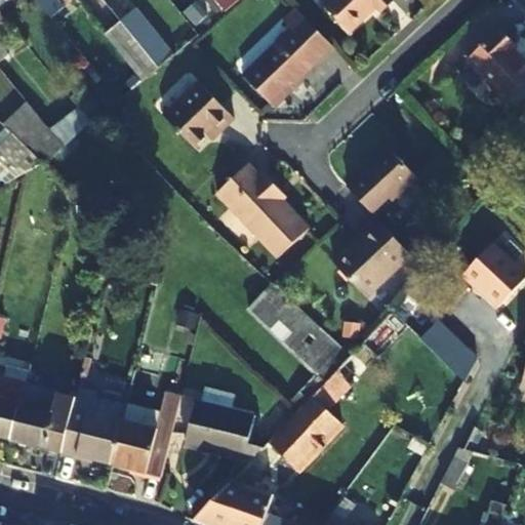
[(0,0),(0,10),(12,0),(0,0)]
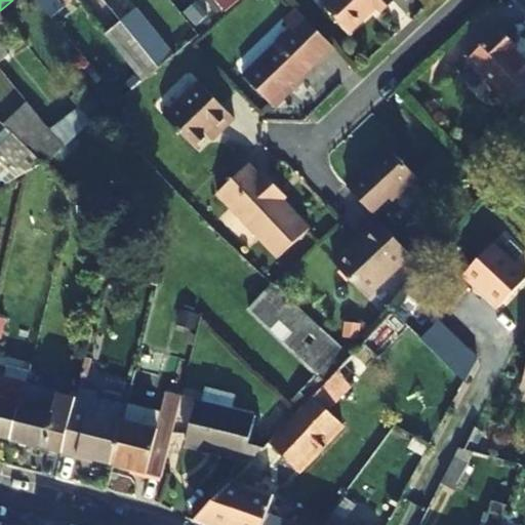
[(214,0),(220,6),(224,10),(235,0),(214,0)]
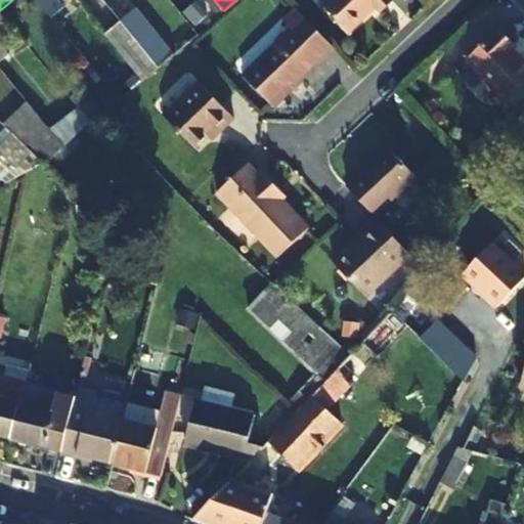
[(329,0),(322,6),(347,32),(373,6),(376,9),(385,0),(329,0)]
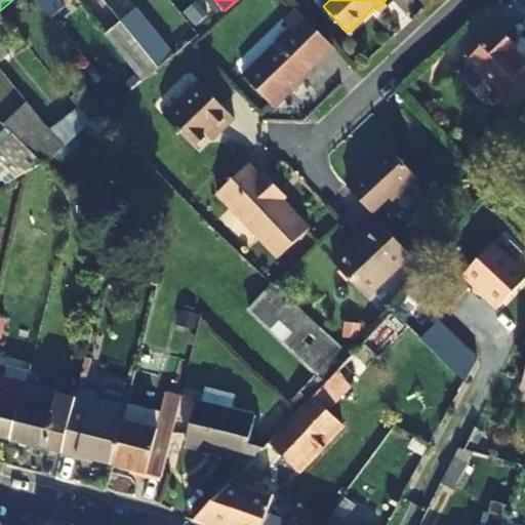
[(157,66),(172,53),(134,6),(119,21),(157,66)]
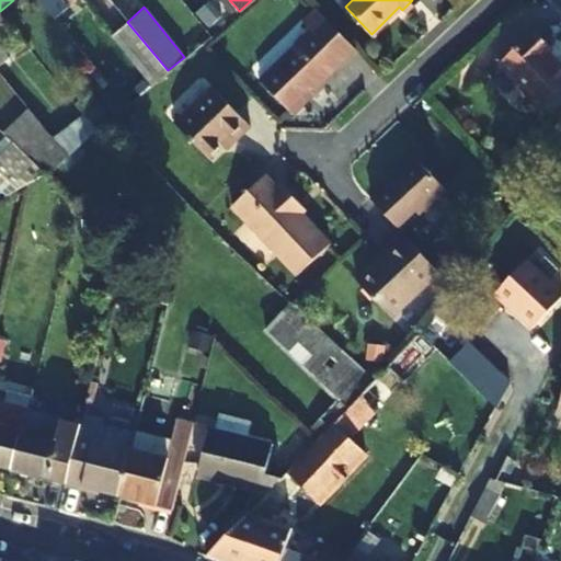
[(290,111),(353,49),(316,10),(305,21),(312,30),(261,79),(290,111)]
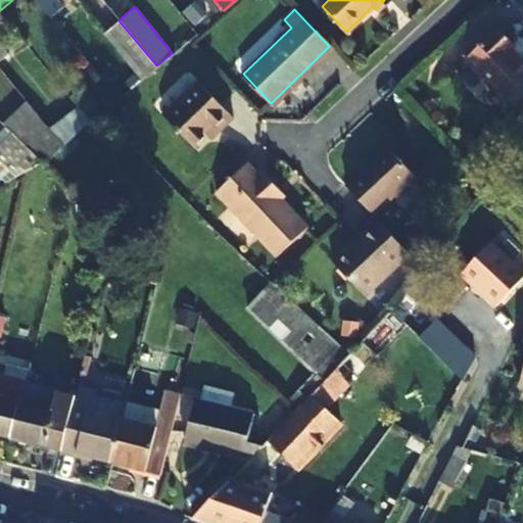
[(141,79),(156,65),(119,20),(104,33),(141,79)]
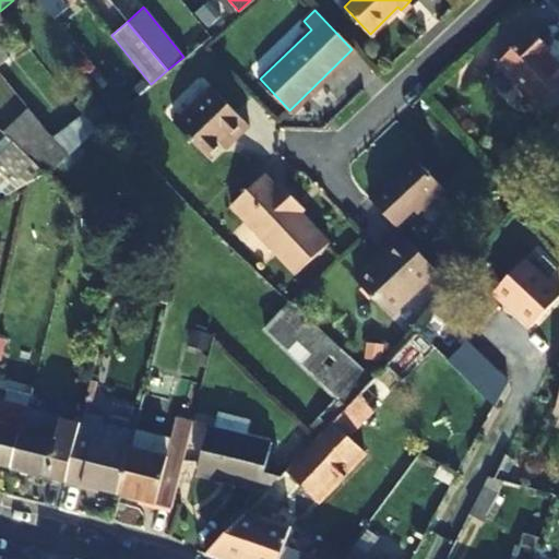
[(525,34),(490,67),(532,109),(558,82),(558,76),(538,56),(543,51),(525,34)]
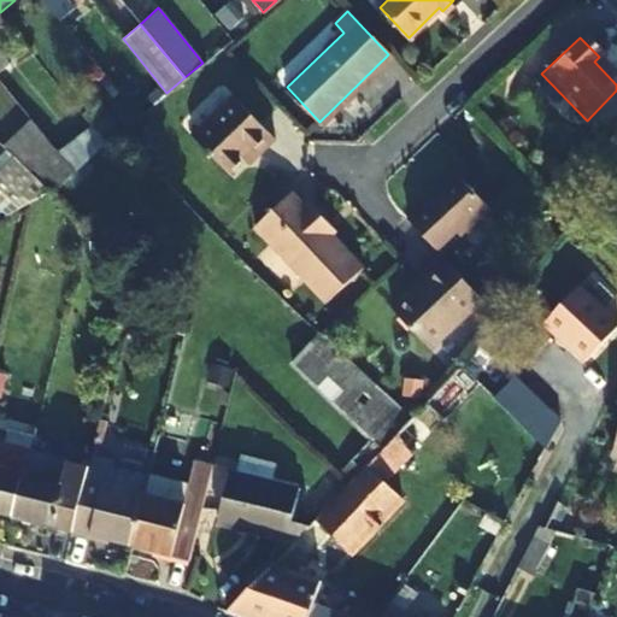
[(0,74),(11,66),(0,51),(0,74)]
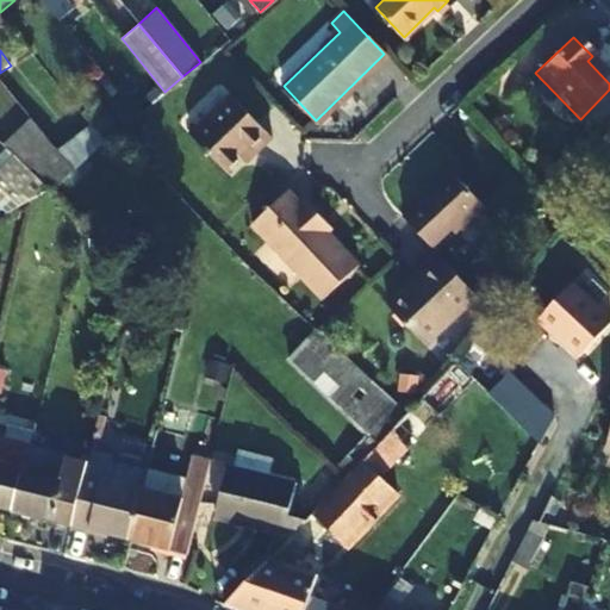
[(271,139),(230,98),(190,137),(226,174),(250,150),(255,155),(271,139)]
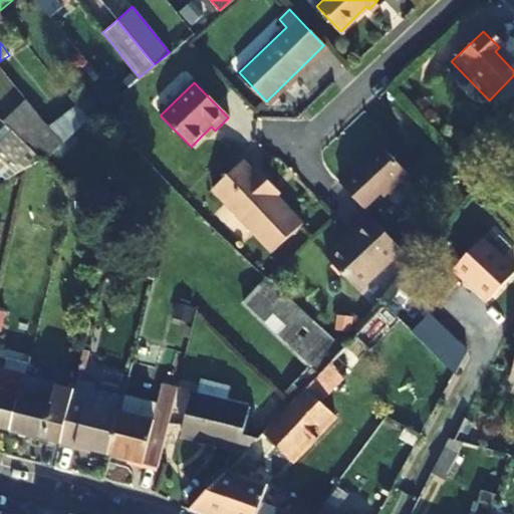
[(35,151),(44,162),(82,126),(68,111),(51,127),(28,103),(0,129),(0,159),(6,167),(23,151),(29,157),(35,151)]
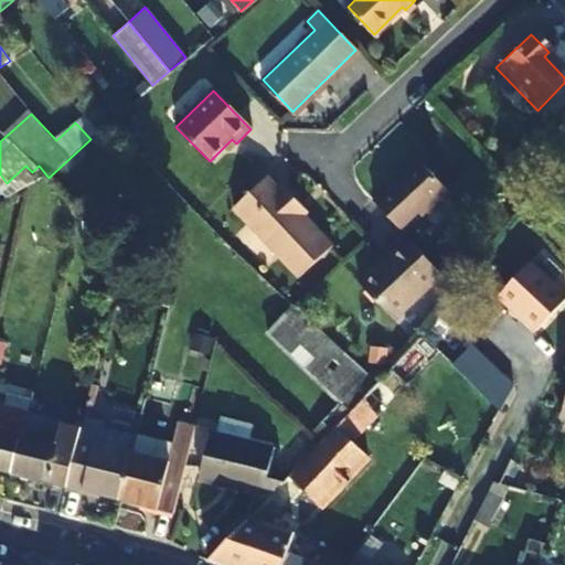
[(371,201),(400,232),(444,191),(415,159),(371,201)]
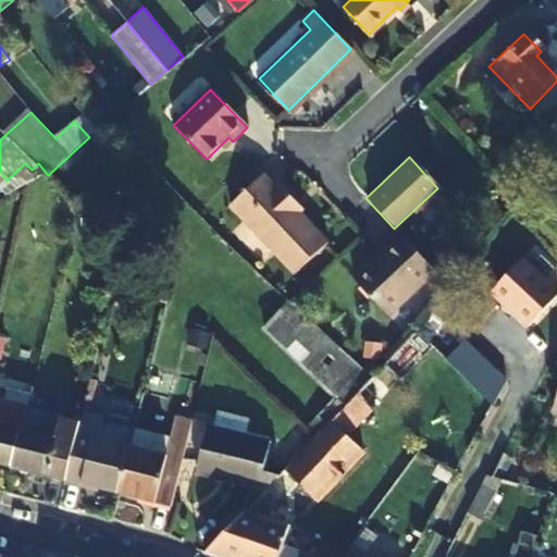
[(262,172),(232,201),(297,270),(327,239),(292,201),(295,198),(277,181),(274,184),(262,172)]
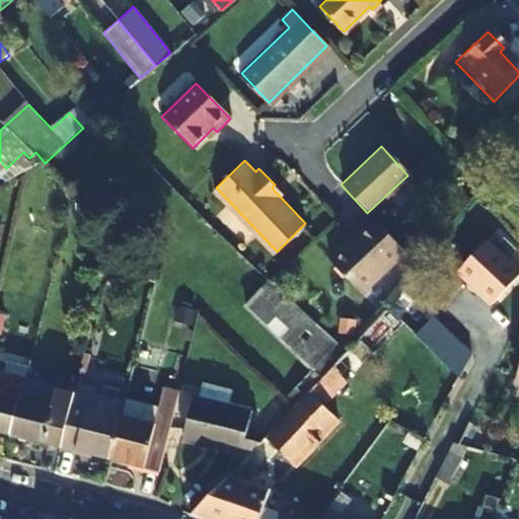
[(360,293),(403,251),(369,215),(350,232),(354,236),(328,260),(360,293)]
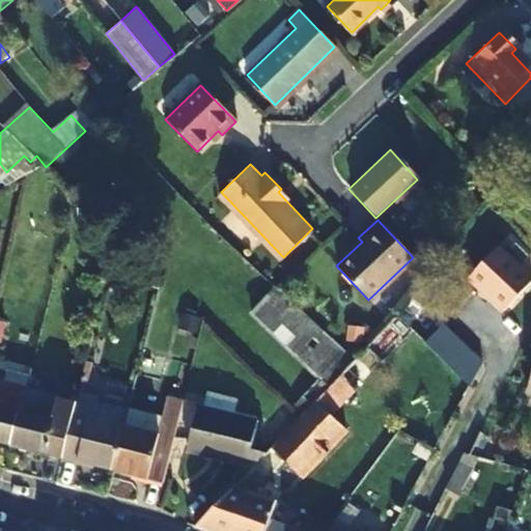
[(530,283),(530,282),(497,247),(465,278),(499,313),(530,283)]
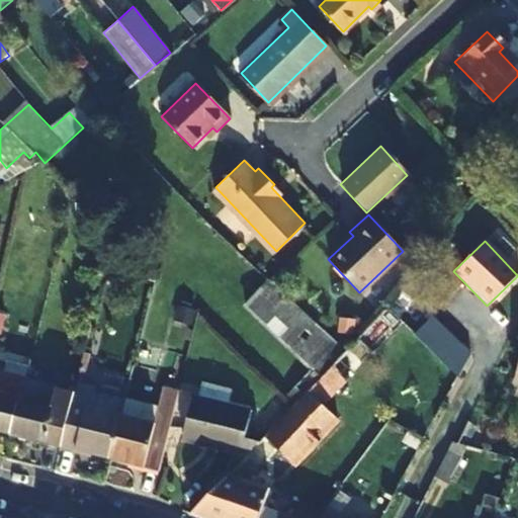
[(285,393),(295,403),(345,351),(269,278),(246,304),(311,366),(285,393)]
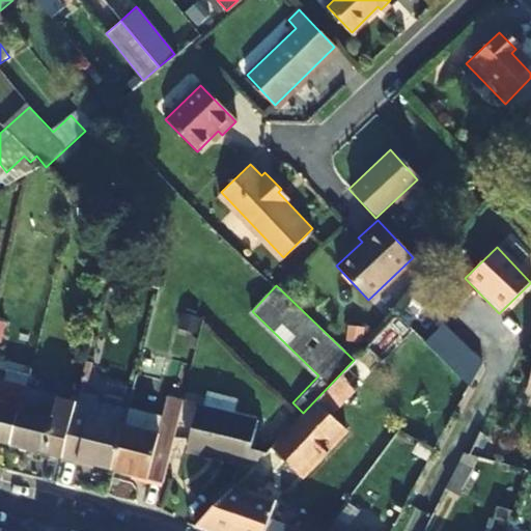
[(425,338),(470,382),(480,361),(443,327),(437,327),(425,338)]
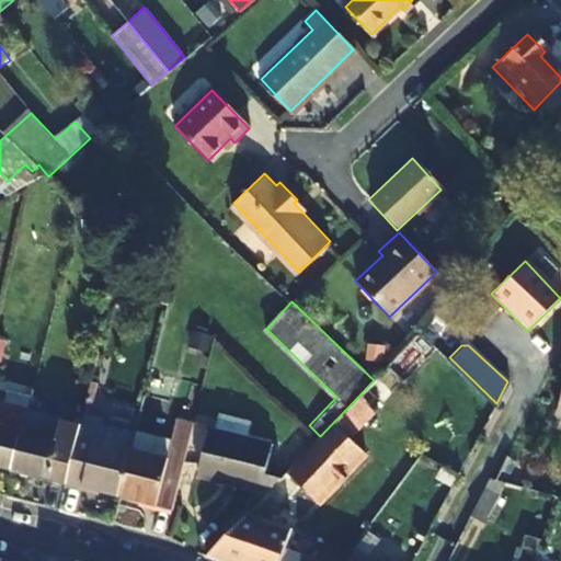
[(449,357),(413,395),(472,448),(496,403),(449,357)]
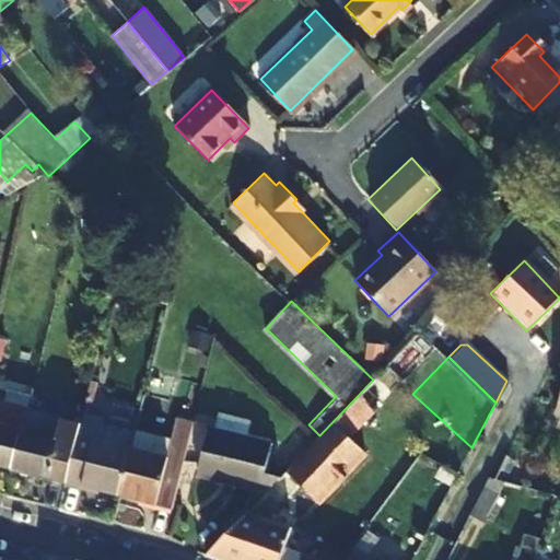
[(350,438),(400,383),(384,368),(373,380),(319,435),(284,471),(298,486),(314,502),(363,451),(350,438)]
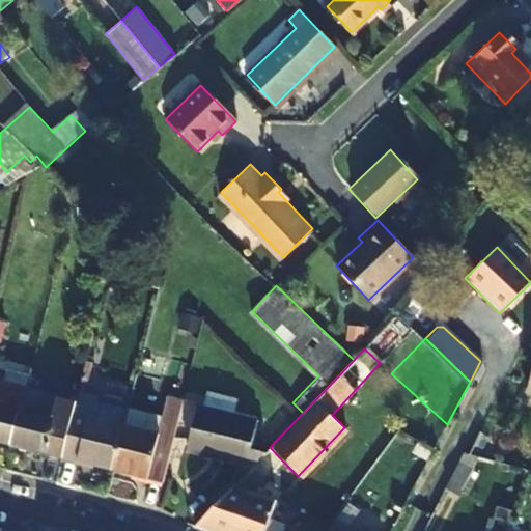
[(0,442),(11,445),(21,406),(25,388),(0,382),(0,442)]
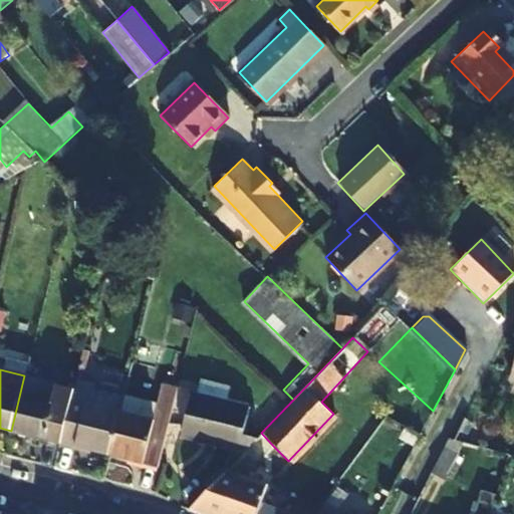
[(162,382),(156,407),(152,422),(118,414),(107,457),(156,470),(177,388),(162,382)]
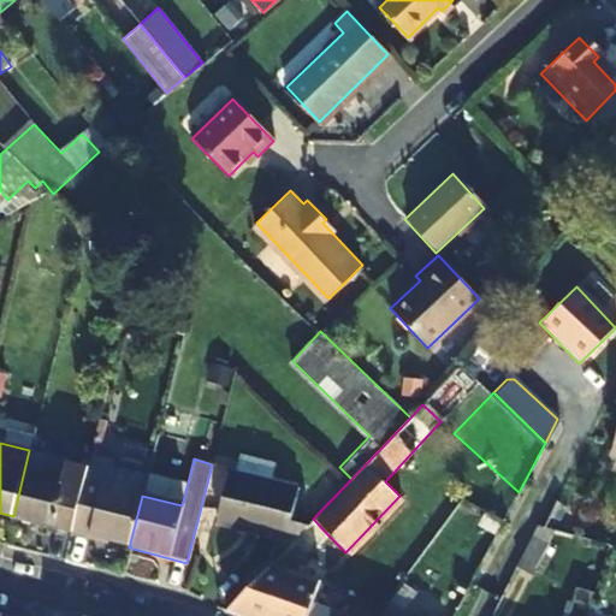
[(86,473),(87,467),(70,463),(65,481),(24,471),(13,516),(54,527),(57,520),(73,523),(86,473)]
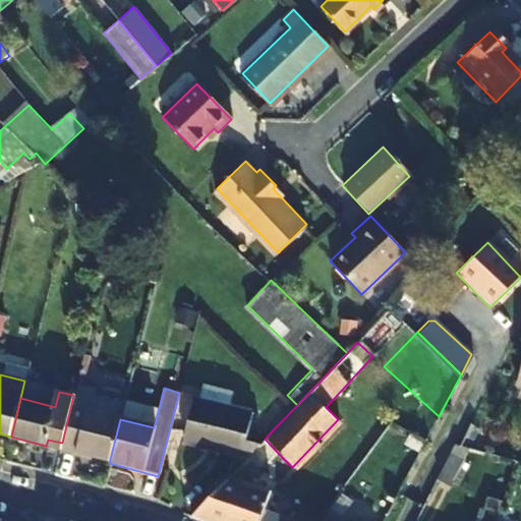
[(183,441),(241,456),(246,438),(253,411),(195,396),(183,441)]
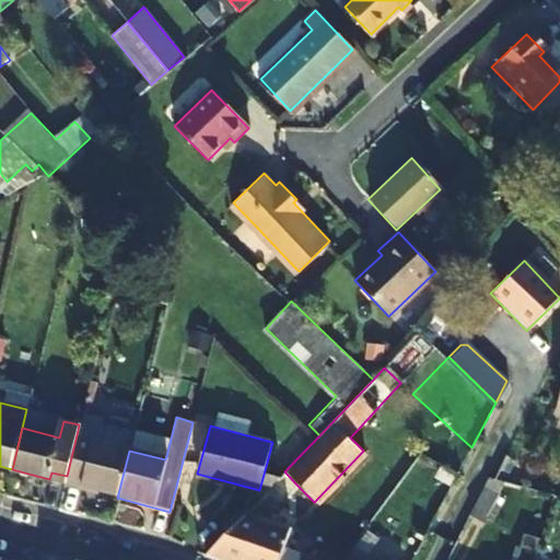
[(117,498),(129,451),(95,443),(97,435),(78,430),(67,476),(65,485),(117,498)]
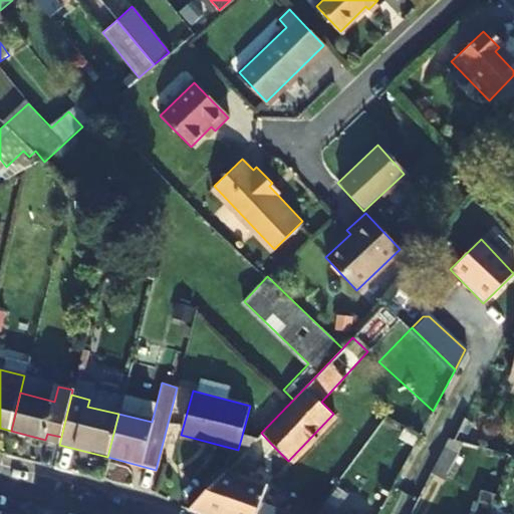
[(152,422),(156,407),(122,398),(118,414),(152,422)]
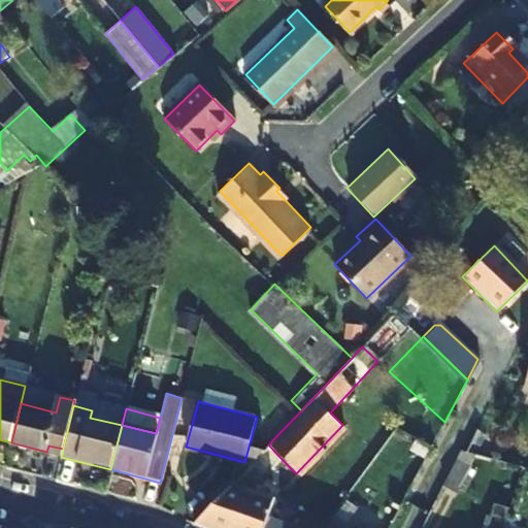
[(251,463),(266,448),(250,443),(244,462),(251,463)]
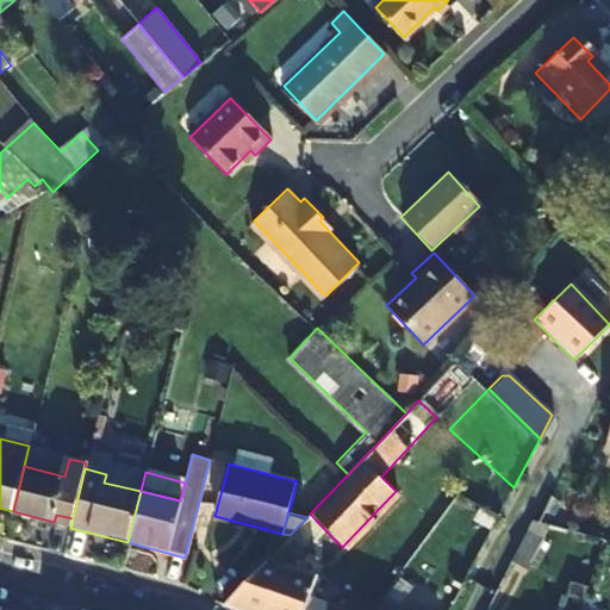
[(307,517),(290,535),(269,556),(317,573),(324,564),(307,549),(324,529),(310,514),(307,517)]
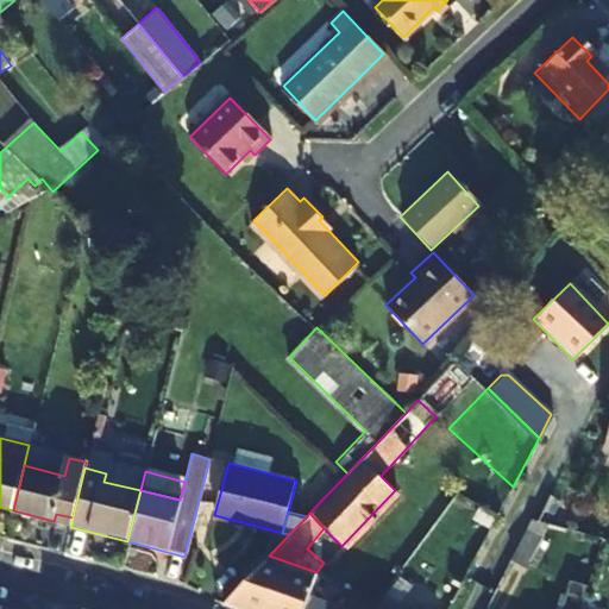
[(525,527),(510,556),(526,564),(540,537),(525,527)]
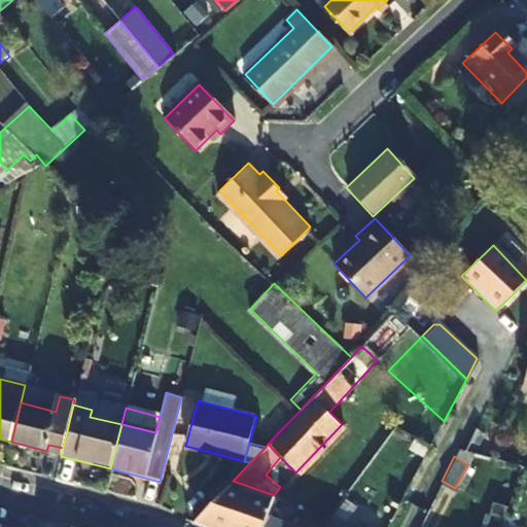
[(262,526),(274,495),(233,481),(194,522),(209,526),(262,526)]
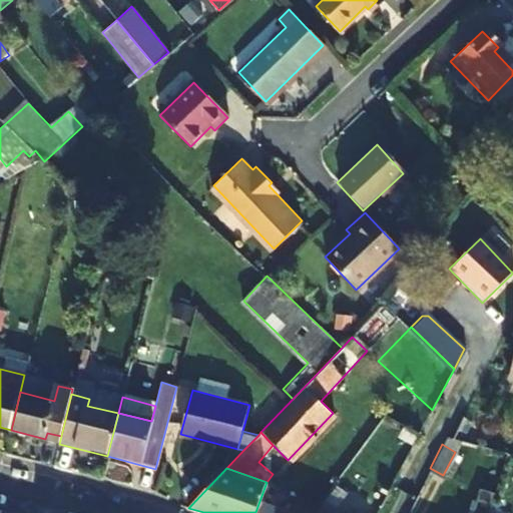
[(312,512),(315,509),(292,503),(295,492),(267,482),(255,512),(312,512)]
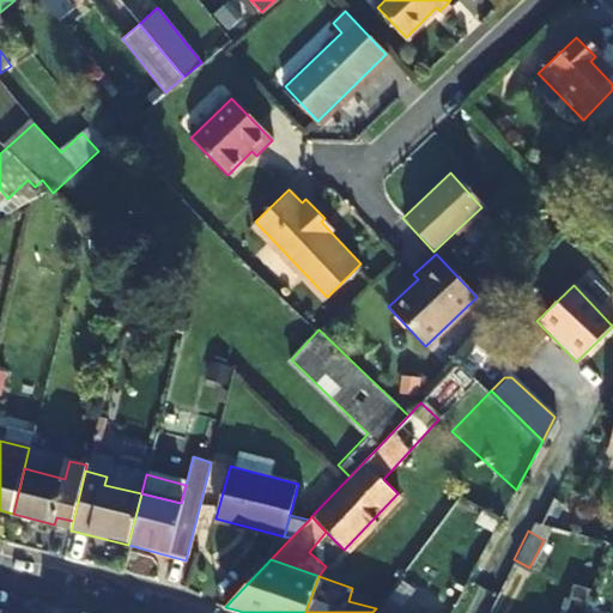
[(583,612),(587,604),(576,600),(571,612),(583,612)]
